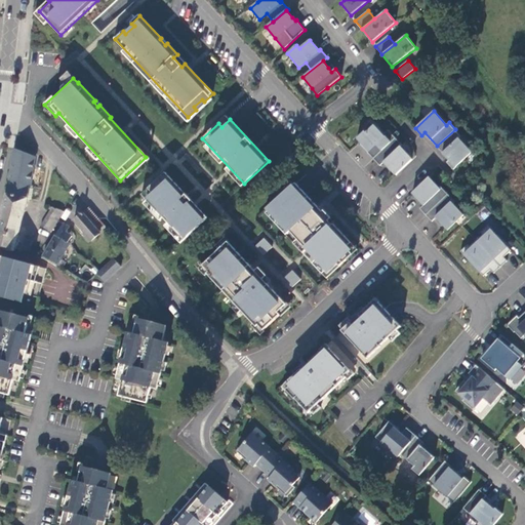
[(365,130),(357,138),(368,151),(367,152),(373,158),(396,137),(389,130),(384,134),(374,125),(366,132),(365,130)]
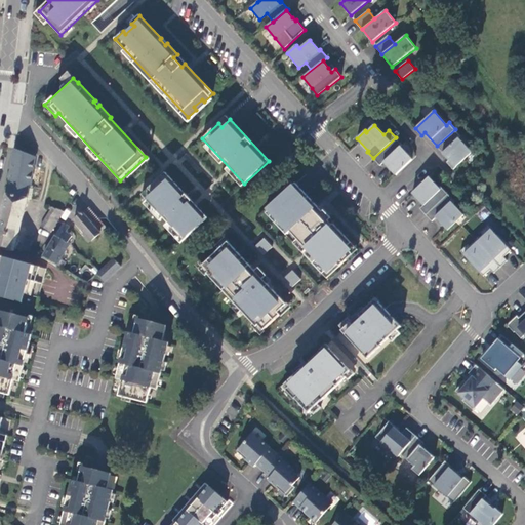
[(461,135),(455,129),(437,146),(449,159),(447,162),(453,169),(472,153),(459,138),(461,135)]
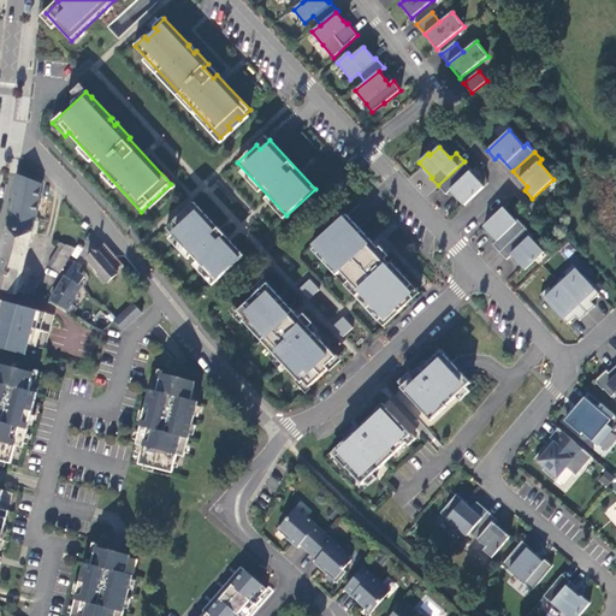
[(472,170),(465,161),(438,185),(445,194),(451,189),(466,203),(484,187),(469,172),(472,170)]
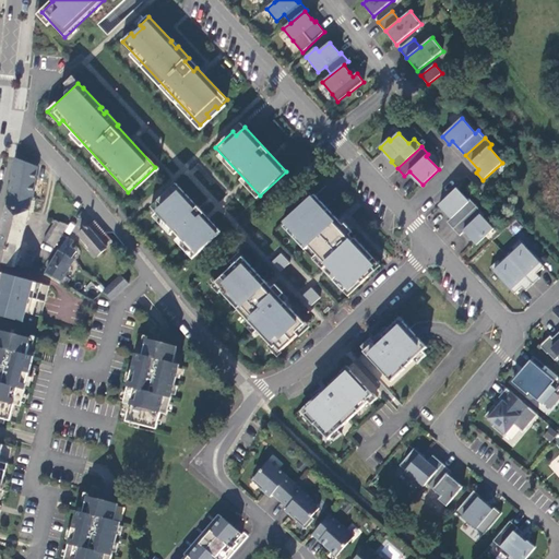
[(15,155),(7,203),(28,209),(38,165),(15,155)]
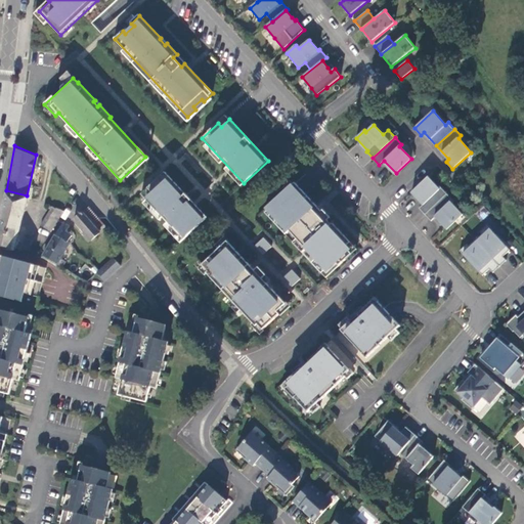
[(295,151),(282,162),(287,168),(299,158),(295,151)]
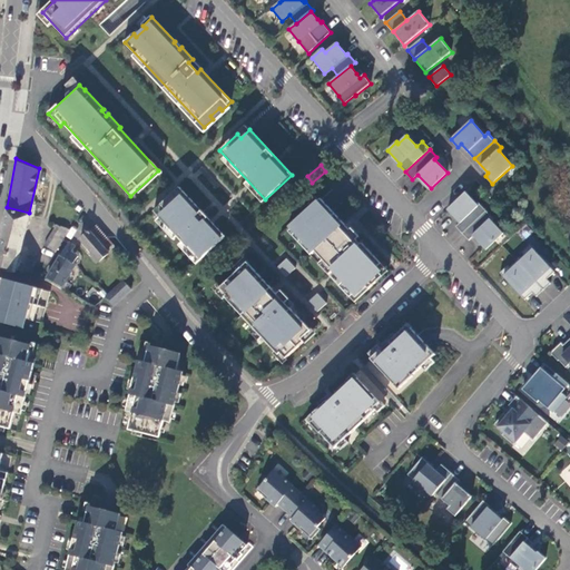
[(199,261),(226,236),(183,190),(174,199),(170,196),(154,212),(199,261)]
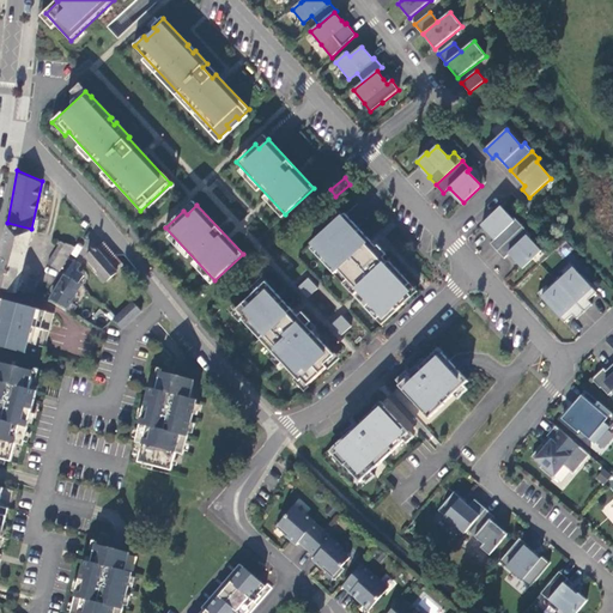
[(501,207),(481,225),(496,240),(491,243),(498,252),(523,228),(515,218),(513,220),(501,207)]
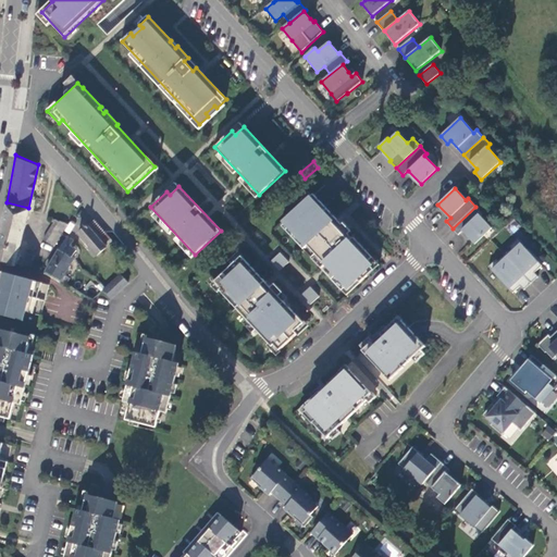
[(314,195),(285,221),(305,243),(300,246),(304,249),(308,246),(317,255),(312,258),(322,269),(325,265),(347,288),(357,280),(361,283),(368,276),(364,272),(369,268),(367,264),(373,258),(355,238),(353,239),(349,235),(351,232),(344,224),(343,225),(314,195)]
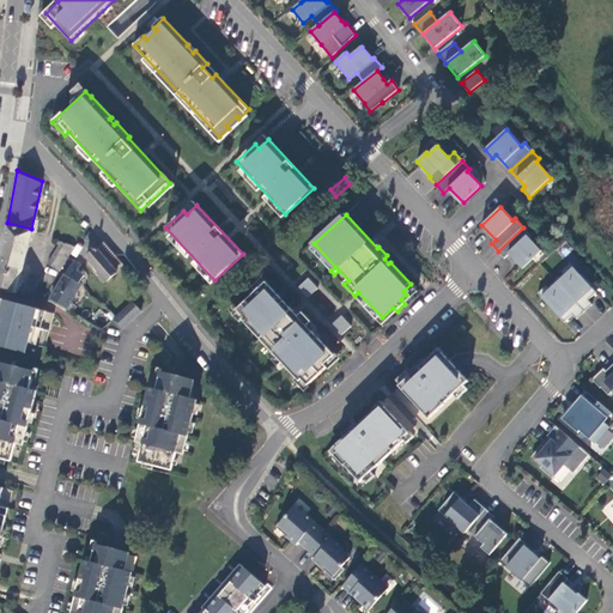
[(7,223),(0,253),(0,289),(14,292),(16,289),(32,293),(37,280),(22,274),(31,229),(7,223)]
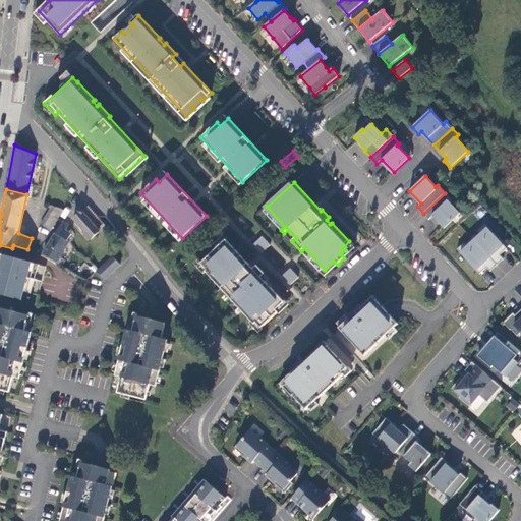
[(445,193),(423,214),(428,220),(432,216),(445,228),(461,214),(450,203),(452,200),(445,193)]
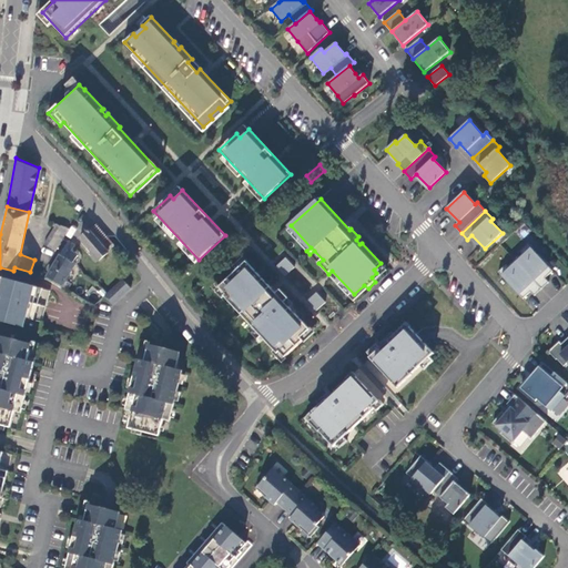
[(67,229),(58,223),(44,243),(54,251),(67,229)]
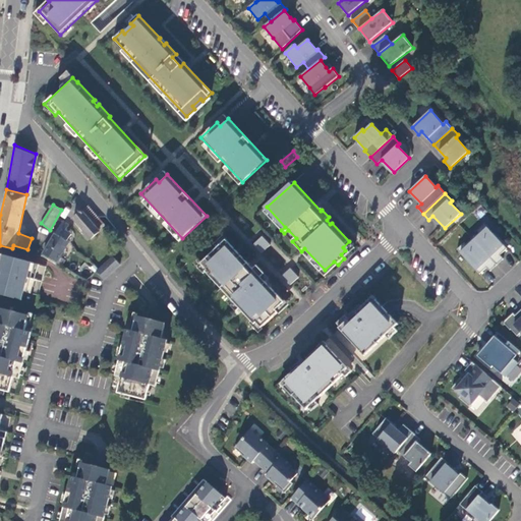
[(103,224),(89,205),(73,218),(91,239),(100,232),(98,229),(103,224)]
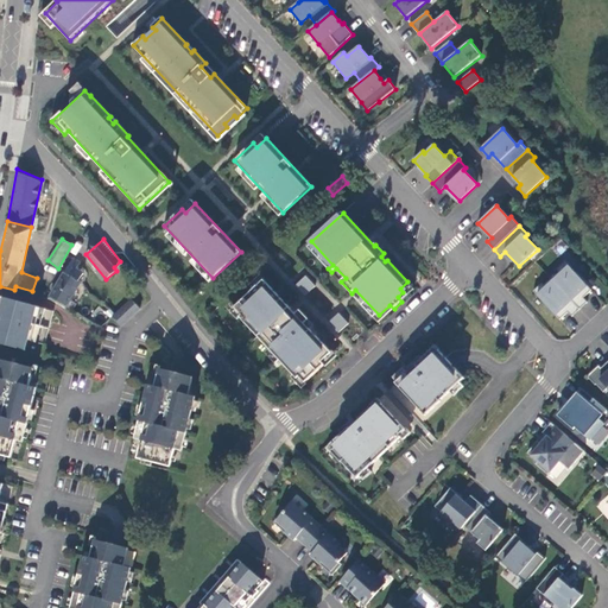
[(73,258),(50,295),(68,305),(82,282),(78,279),(82,273),(74,267),(78,261),(73,258)]
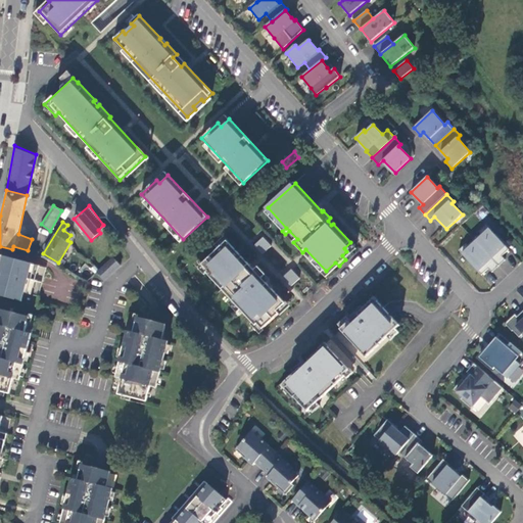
[(481,234),(475,239),(475,240),(500,267),(507,260),(503,256),(510,249),(486,225),(479,232),(481,234)]
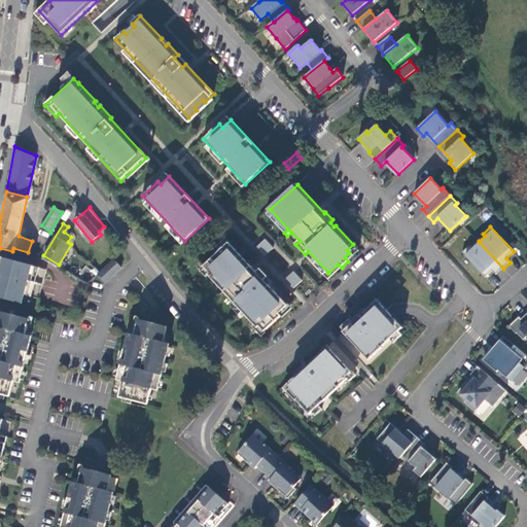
[(256,248),(265,256),(274,248),(266,240),(256,248)]
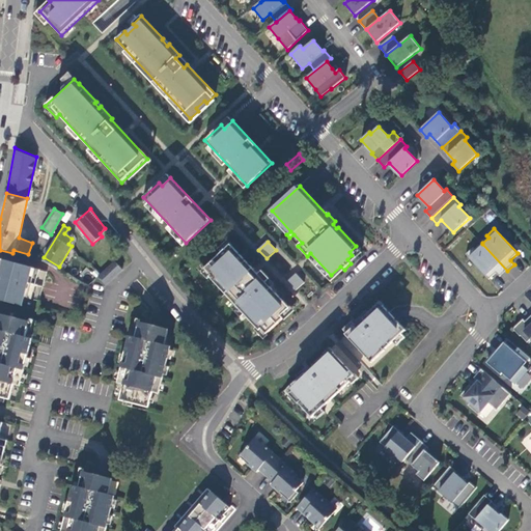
[(507,271),(482,244),(476,250),(474,248),(467,255),(490,280),(497,273),(501,277),(507,271)]
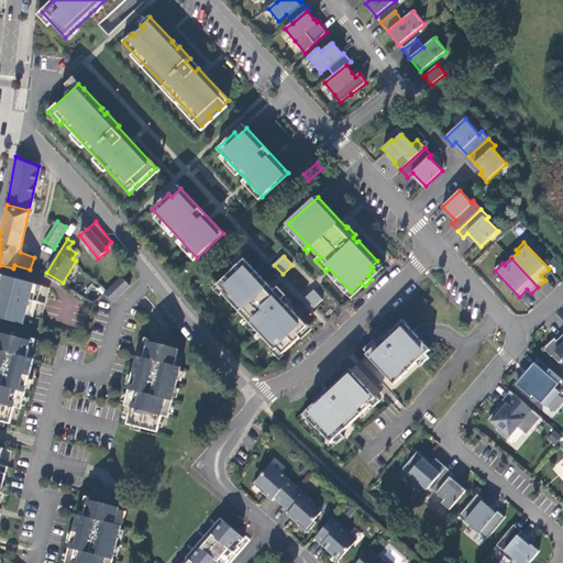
[(244,260),(217,285),(223,291),(221,294),(275,351),(277,350),(283,355),(300,338),(298,335),(307,328),(282,300),(286,297),(278,288),(274,291),(244,260)]
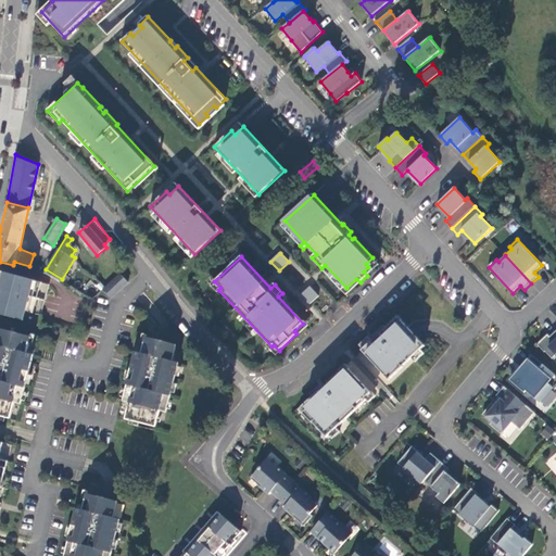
[(42,282),(0,269),(0,313),(24,320),(27,311),(34,313),(42,282)]
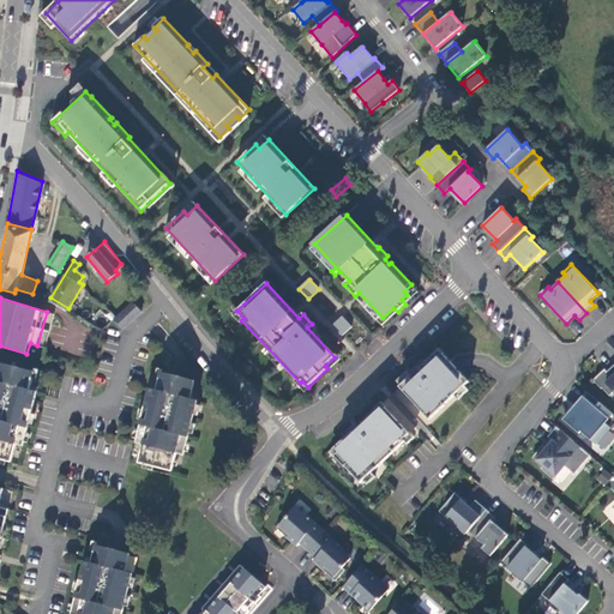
[(133,301),(115,319),(125,329),(143,311),(133,301)]
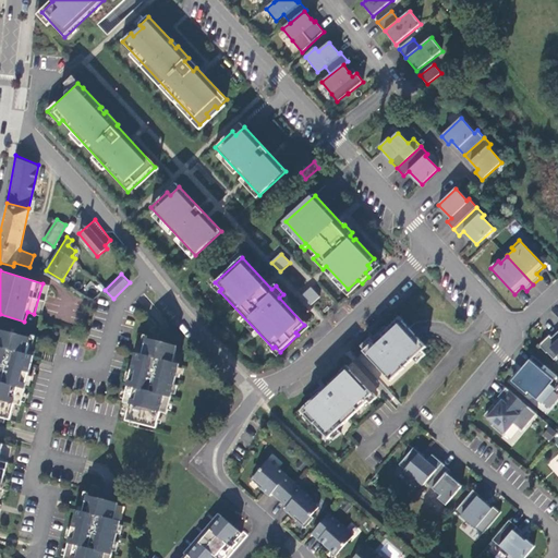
[(311,288),(302,296),(312,305),(319,298),(311,288)]
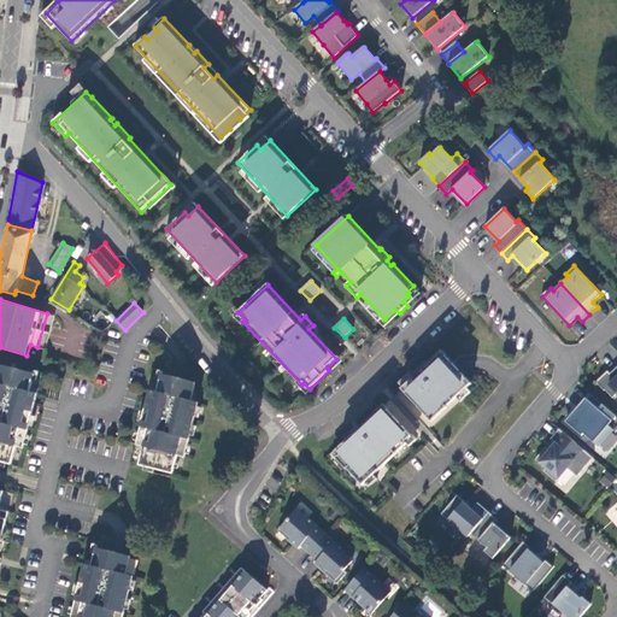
[(448,409),(447,407),(472,385),(445,356),(439,362),(436,358),(412,381),(412,380),(401,389),(432,423),(448,409)]
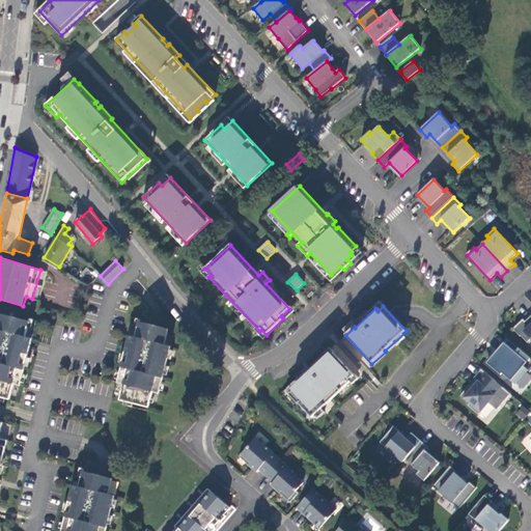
[(30,320),(1,313),(0,317),(0,396),(10,399),(15,384),(21,385),(32,338),(26,336),(30,320)]
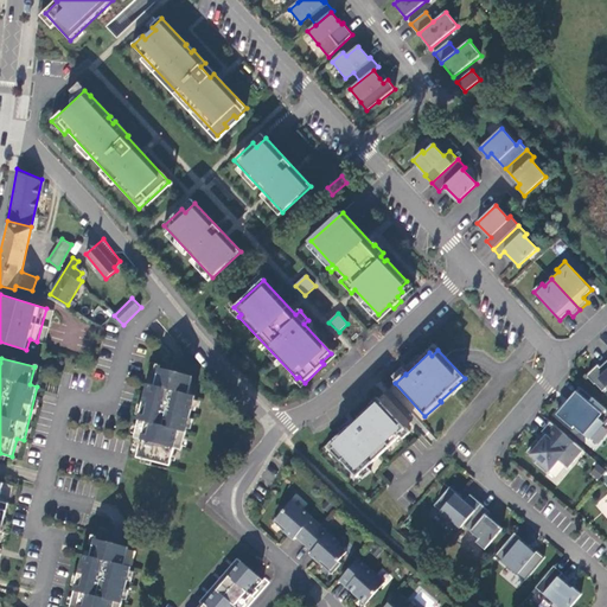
[(606,363),(606,364),(606,365),(606,366),(604,370),(599,365),(588,375),(588,378),(595,385),(596,384),(604,393),(606,389),(606,363)]
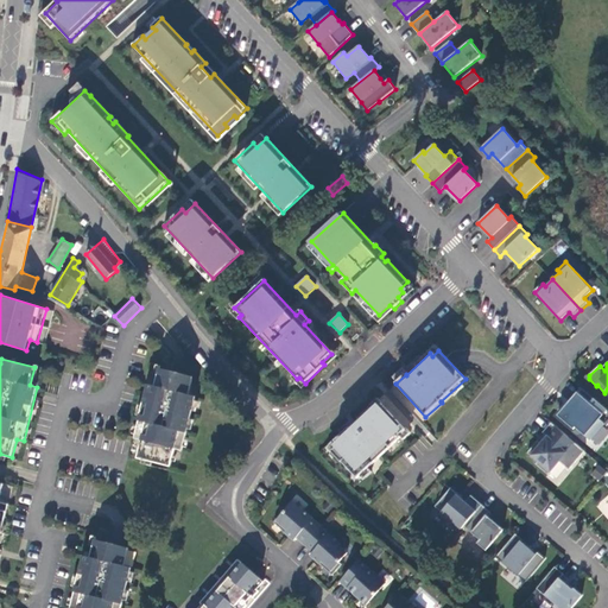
[(194,377),(160,368),(156,386),(149,384),(134,438),(141,439),(138,457),(171,467),(176,449),(183,450),(196,397),(189,394),(194,377)]
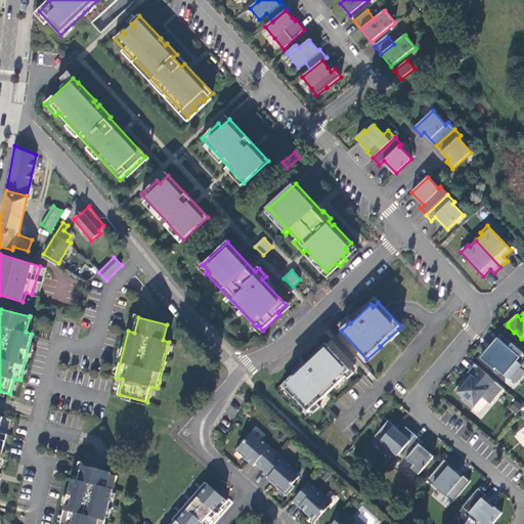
[(523,354),(501,335),(481,359),(495,370),(496,369),(510,381),(522,366),(523,368),(523,366),(523,354)]
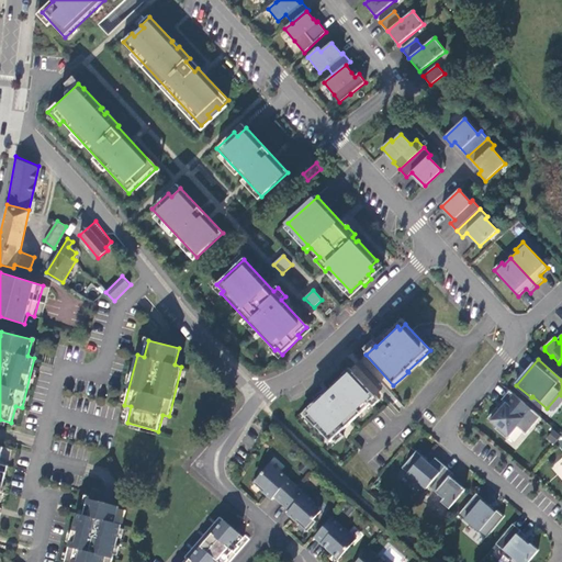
[(306,418),(329,444),(371,405),(370,403),(375,398),(352,373),(347,379),(344,375),(308,408),(313,412),(306,418)]
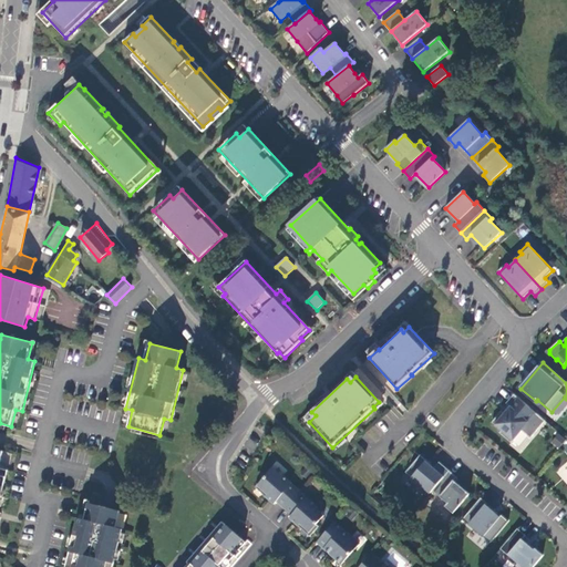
[(546,422),(515,395),(506,404),(511,408),(505,414),(502,412),(492,423),(502,432),(500,434),(512,444),(523,432),(532,439),(546,422)]
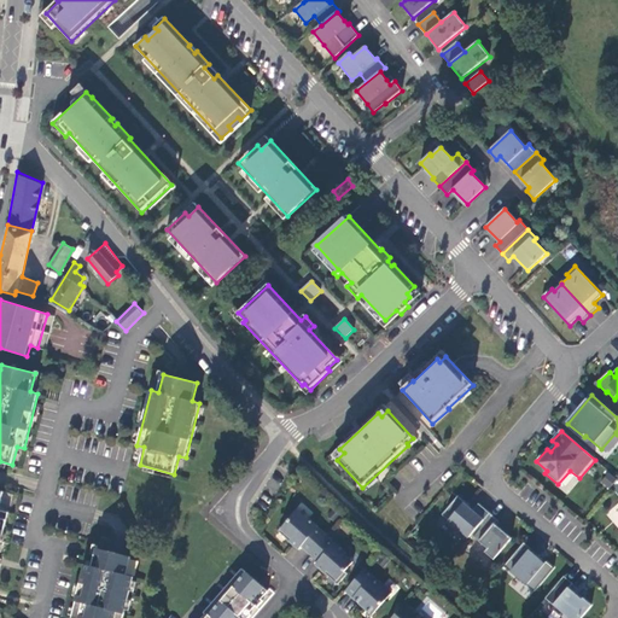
[(607,471),(600,482),(608,489),(617,478),(607,471)]
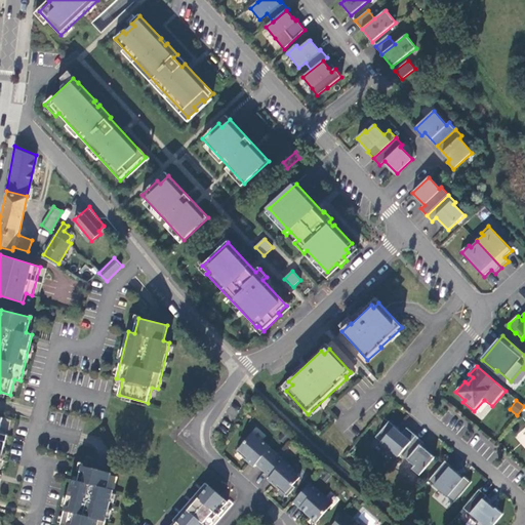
[(390,422),(375,439),(381,444),(379,445),(391,454),(392,453),(398,458),(416,437),(407,430),(402,435),(399,433),(400,432),(390,422)]
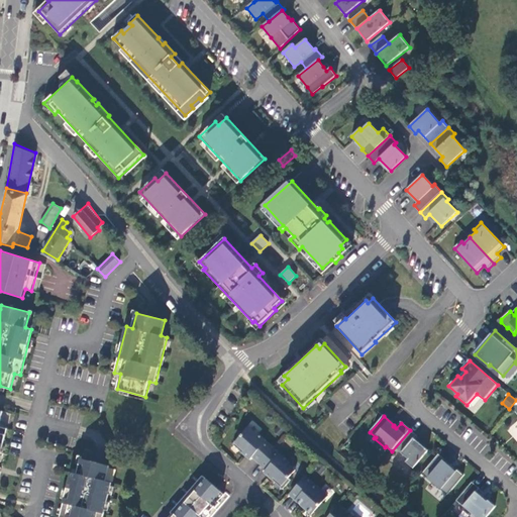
[(260,463),(274,447),(257,433),(254,433),(248,428),(241,435),(239,434),(233,444),(250,459),(252,457),(260,463)]
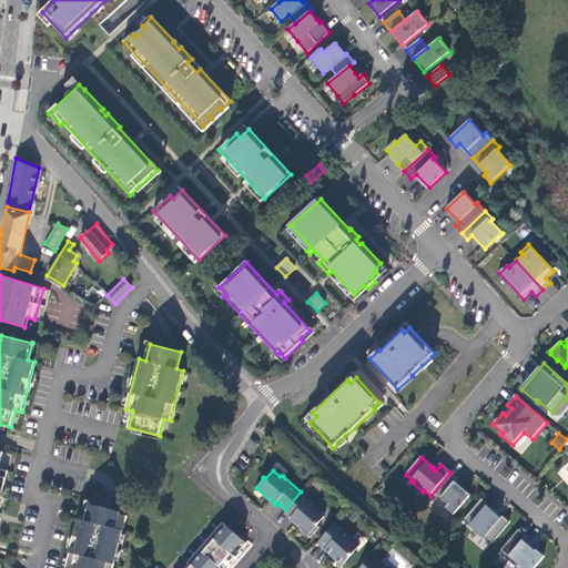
[(458,479),(450,473),(433,494),(448,506),(445,509),(454,516),(470,497),(455,484),(458,479)]
